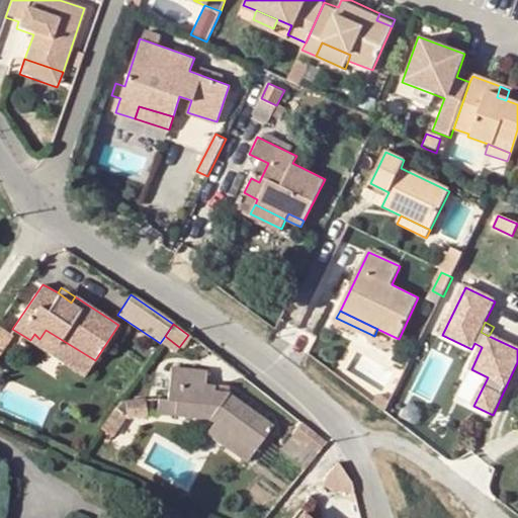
[(0,326),(0,347),(1,349),(11,334),(0,326)]
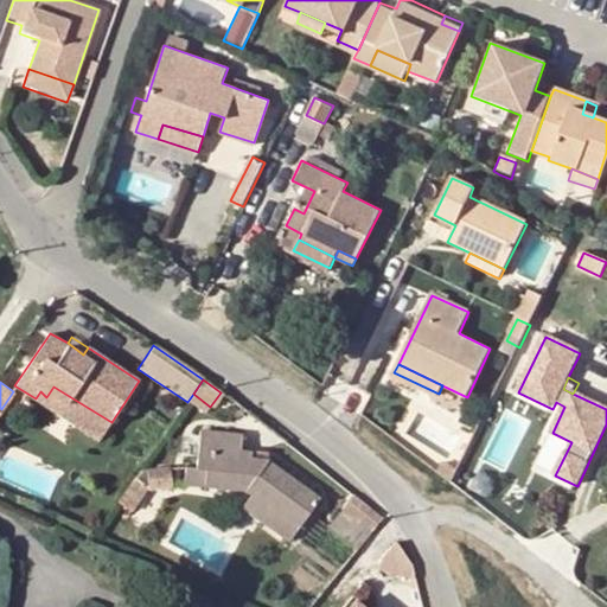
[(46,397),(40,391),(36,398),(100,441),(112,422),(53,387),(46,397)]
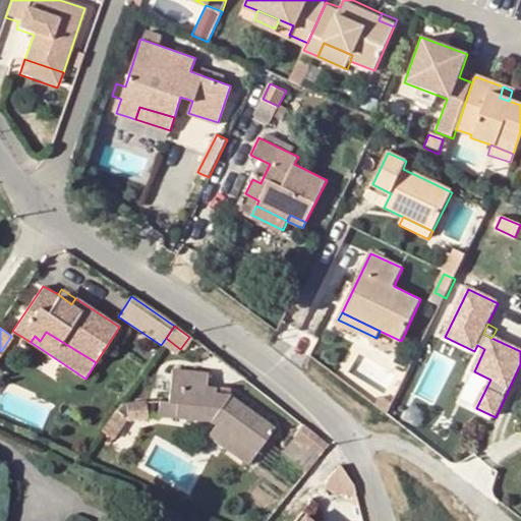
[(215,388),(206,387),(207,373),(170,369),(167,402),(160,401),(158,415),(174,417),(211,420),(216,425),(254,453),(273,427),(228,395),(214,394),(215,388)]
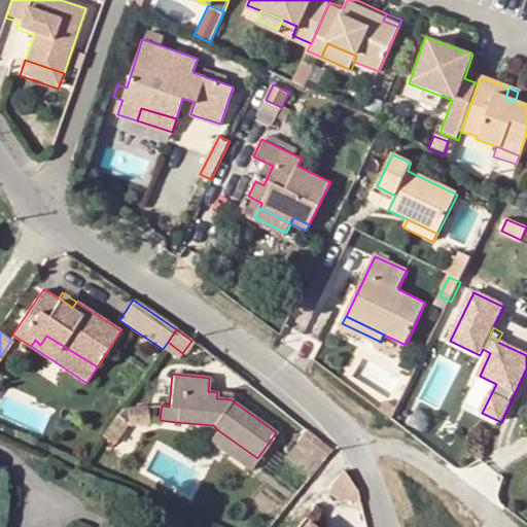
[(147,407),(129,408),(129,422),(148,420),(147,407)]
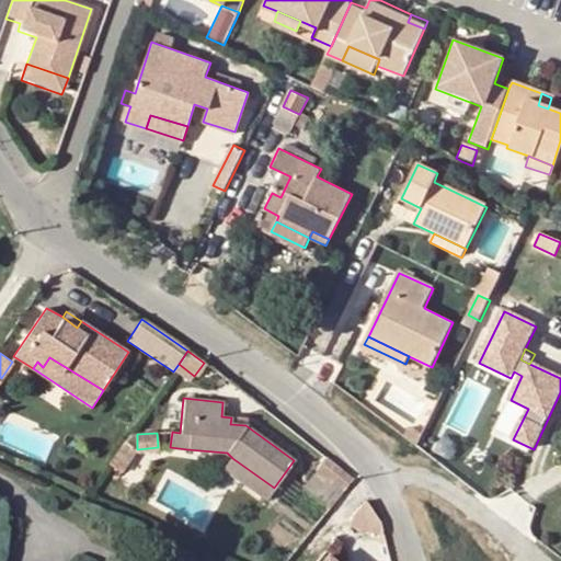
[(123,471),(137,449),(125,442),(111,464),(123,471)]
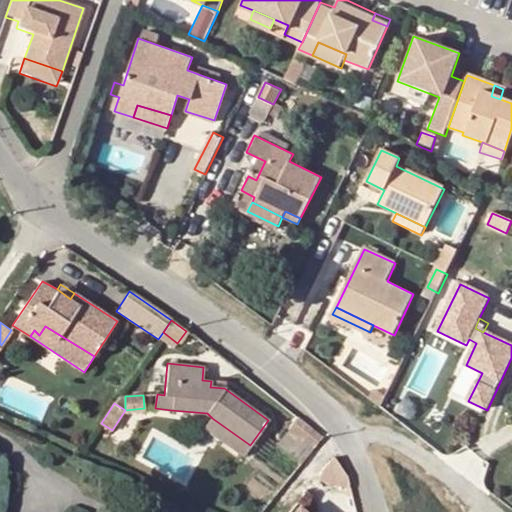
[(243,455),(250,445),(212,418),(204,429),(243,455)]
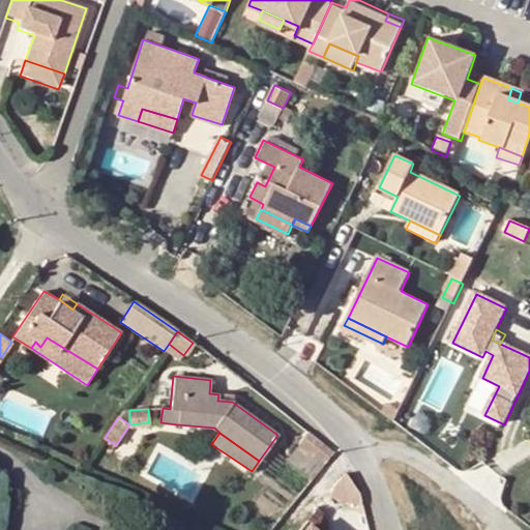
[(360,496),(346,472),(332,489),(332,495),(362,502),(360,496)]
